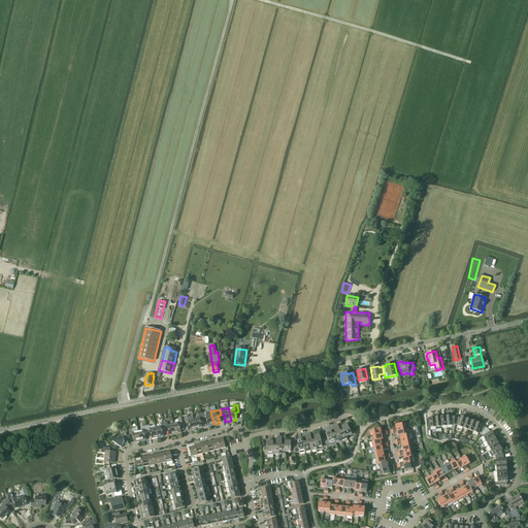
[(208,426),(213,424),(210,411),(201,414),(203,420),(206,419),(208,426)]
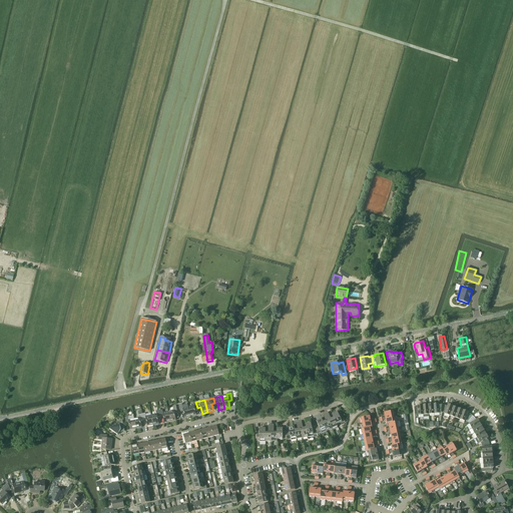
[(197,408),(195,402),(192,403),(193,406),(188,407),(190,417),(196,415),(194,409),(197,408)]
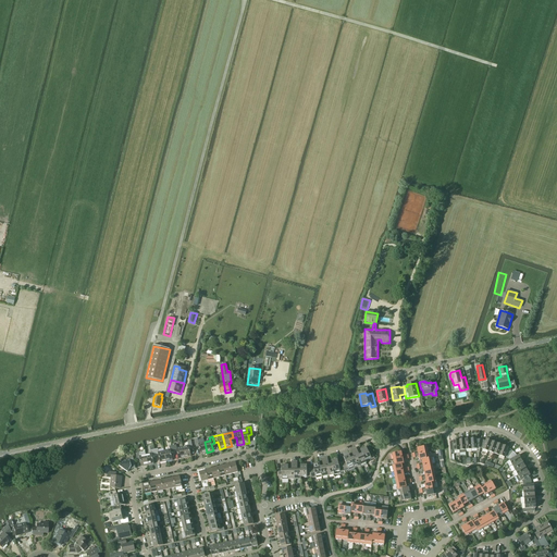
[(201,454),(207,453),(205,442),(199,444),(197,438),(194,440),(196,447),(199,447),(201,454)]
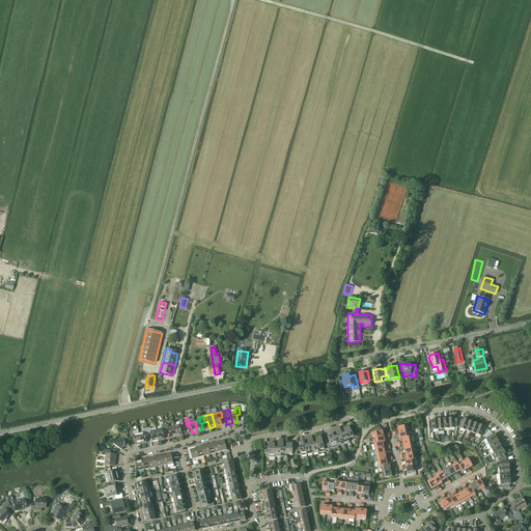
[(455,427),(457,427),(458,419),(457,419),(454,419),(454,418),(448,419),(449,428),(455,428),(454,427),(455,427)]
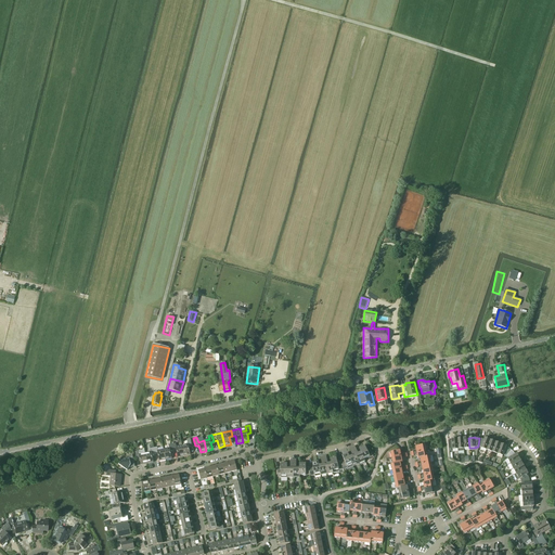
[(487,450),(490,440),(485,438),(483,440),(481,439),(479,438),(478,447),(480,447),(481,448),(487,450)]
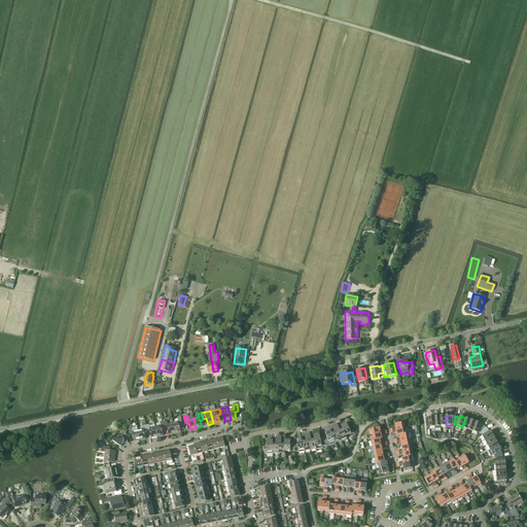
[(173,423),(175,433),(180,432),(179,425),(182,424),(180,417),(177,418),(178,422),(173,423)]
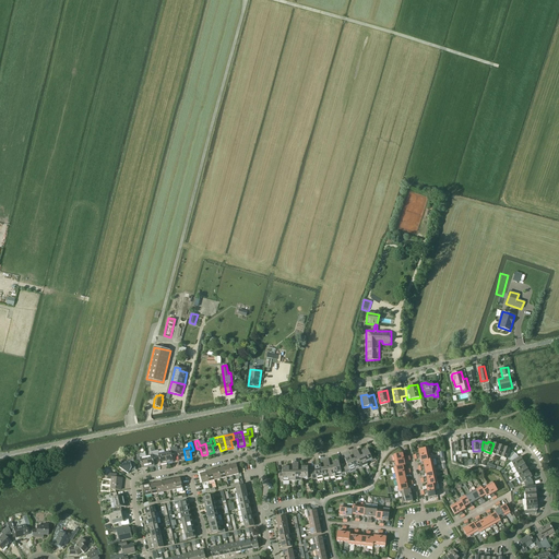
[(455,453),(462,452),(461,442),(454,442),(454,443),(451,444),(452,452),(455,452),(455,453)]
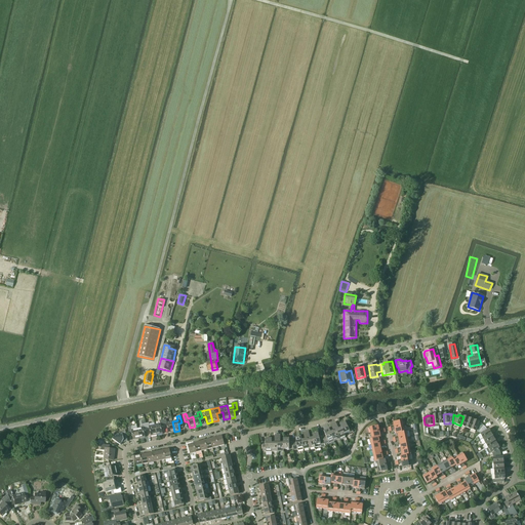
[(466,428),(469,418),(463,416),(460,426),(466,428)]
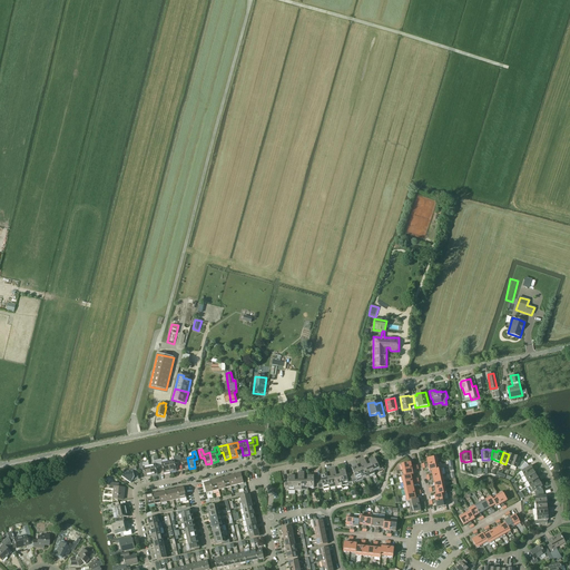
[(514,457),(509,454),(505,464),(511,467),(514,457)]
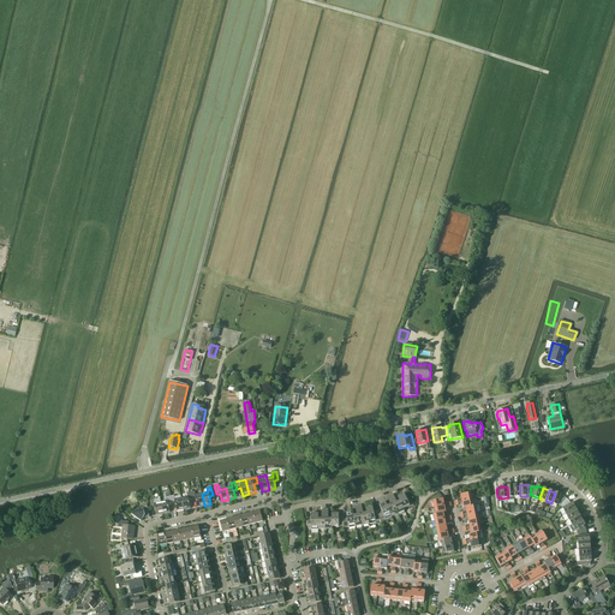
[(195,491),(191,493),(192,500),(196,499),(197,507),(204,506),(202,494),(196,495),(195,491)]
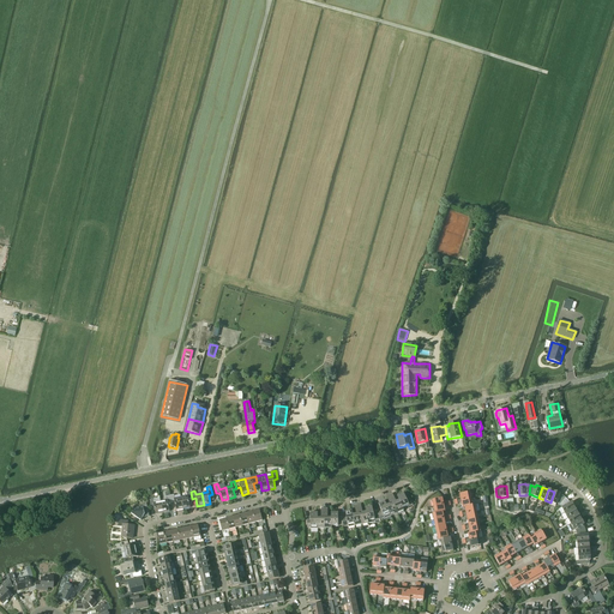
[(192,499),(191,492),(187,493),(187,497),(181,498),(184,509),(190,507),(188,499),(192,499)]
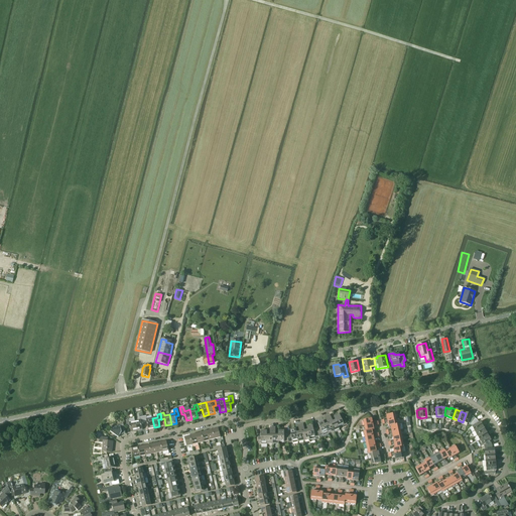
[(471,424),(476,418),(473,417),(471,416),(471,415),(466,413),(463,422),(468,424),(468,423),(469,423),(471,424)]
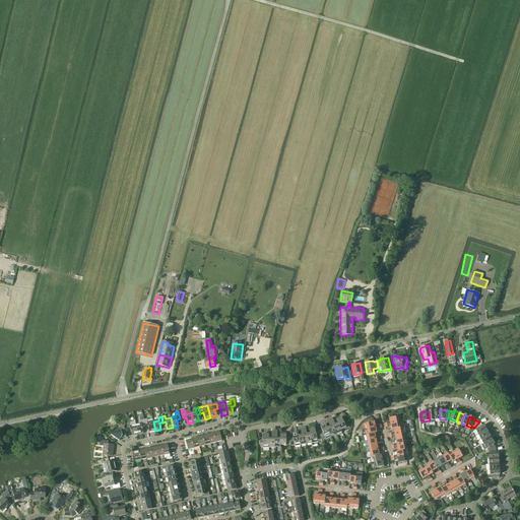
[(336,420),(338,424),(341,431),(346,429),(346,430),(349,428),(347,423),(344,424),(342,417),(336,420)]
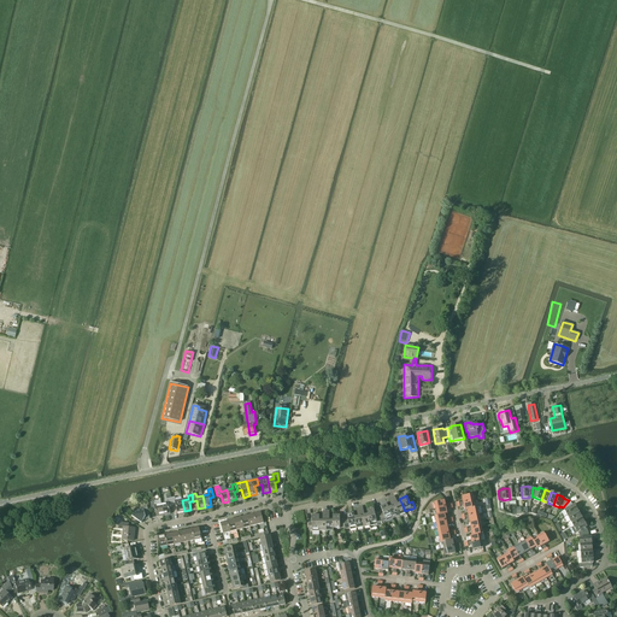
[(406,513),(405,511),(401,503),(398,504),(394,497),(392,498),(400,517),(401,517),(400,516),(406,513)]
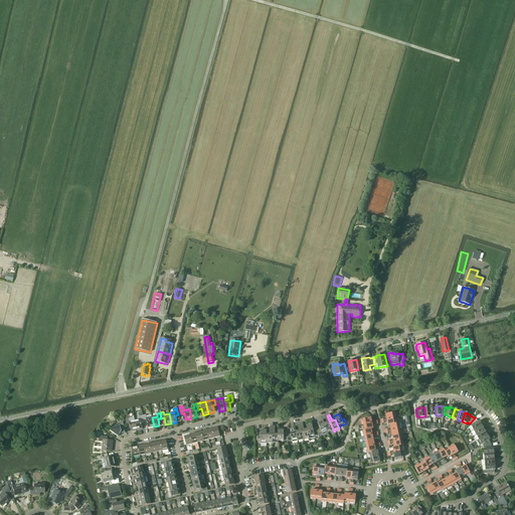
[(141,422),(144,421),(143,415),(140,416),(140,419),(135,420),(137,431),(142,430),(141,422)]
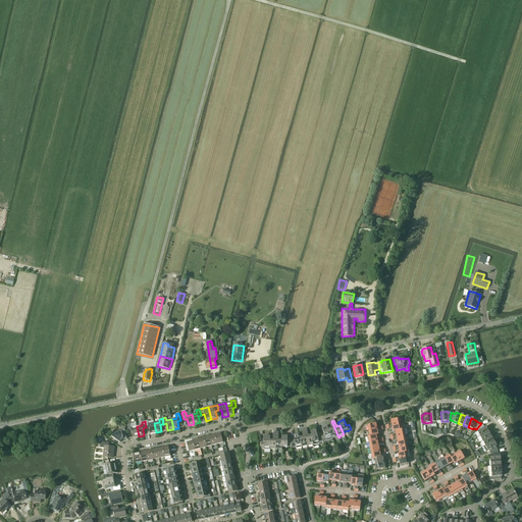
[(145,421),(146,427),(149,427),(150,433),(156,432),(154,423),(149,424),(148,421),(145,421)]
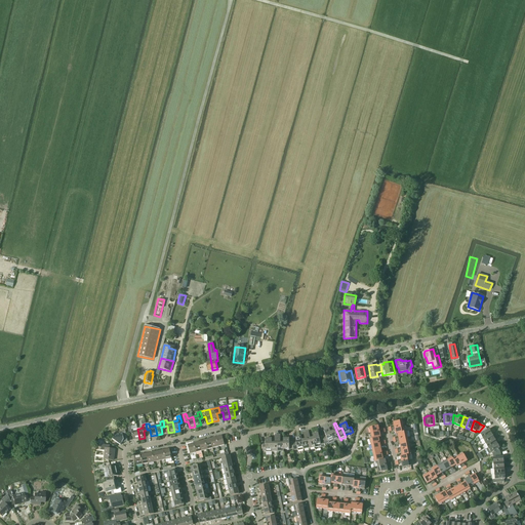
[(332,430),(330,431),(330,433),(333,440),(334,442),(339,440),(340,440),(333,423),(330,425),(332,430)]
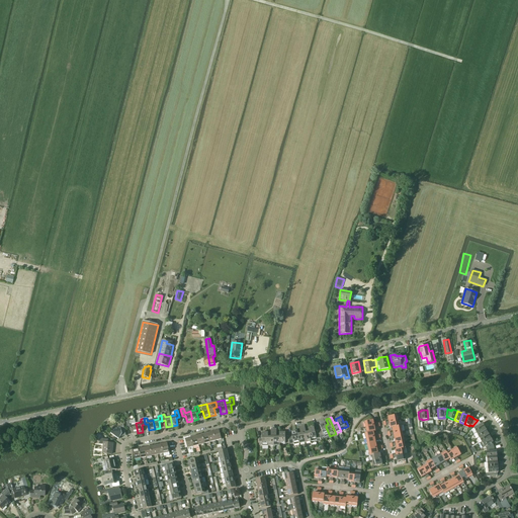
[(477,433),(485,428),(482,424),(481,424),(479,422),(478,420),(472,426),(473,427),(473,428),(477,433)]
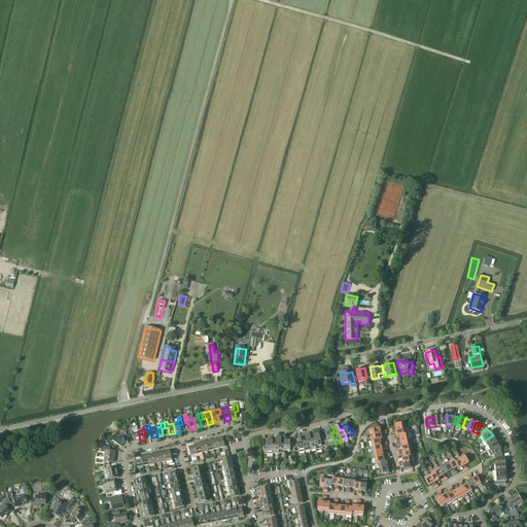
[(134,442),(140,441),(138,430),(132,431),(132,428),(129,429),(130,435),(133,434),(134,442)]
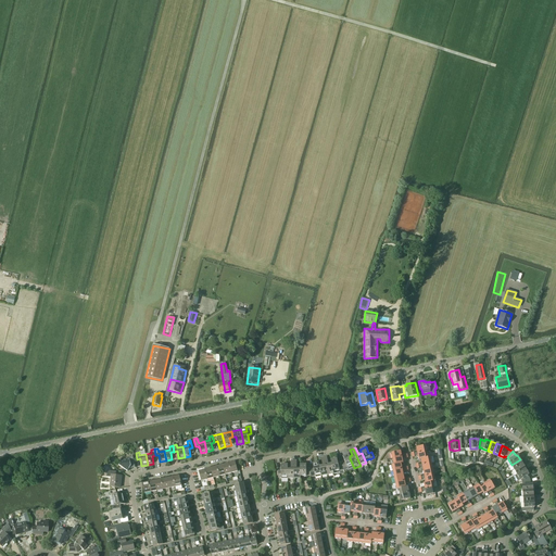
[(350,458),(350,456),(349,454),(342,456),(344,460),(341,462),(344,471),(349,469),(349,470),(354,468),(353,466),(350,458)]
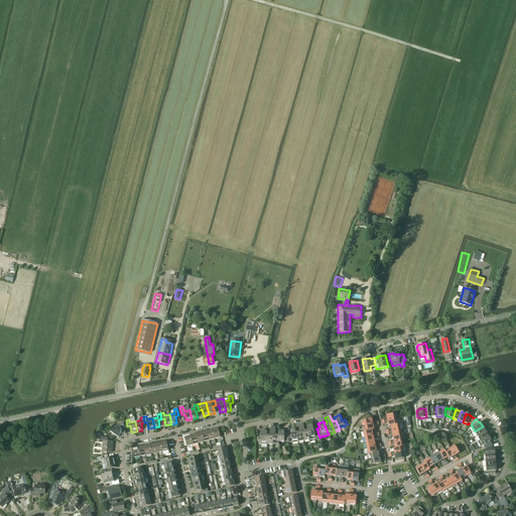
[(122,434),(125,434),(123,423),(121,423),(120,425),(115,426),(113,429),(112,430),(110,432),(118,437),(120,434),(122,434)]
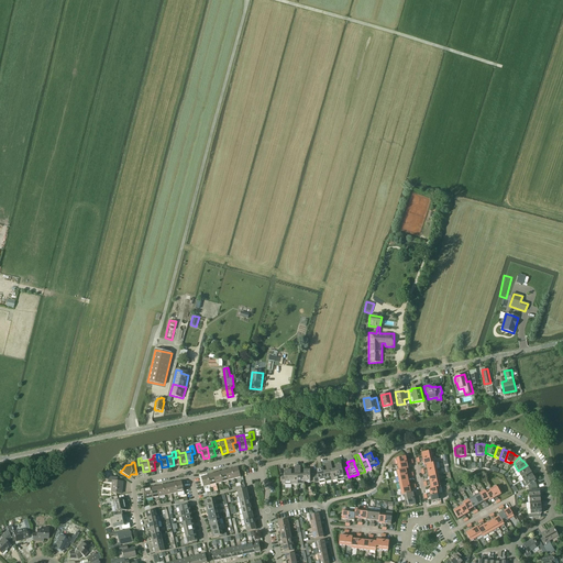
[(332,482),(338,481),(338,478),(335,470),(335,467),(332,468),(331,462),(328,463),(332,483),(333,483),(332,482)]
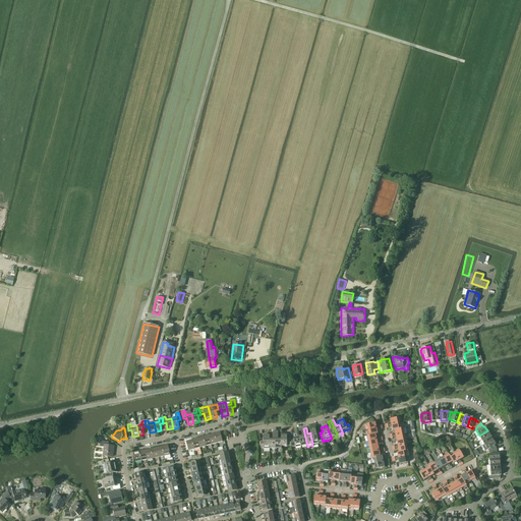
[(312,443),(312,445),(319,443),(317,442),(323,442),(320,432),(316,433),(315,429),(309,430),(310,432),(310,435),(312,443)]
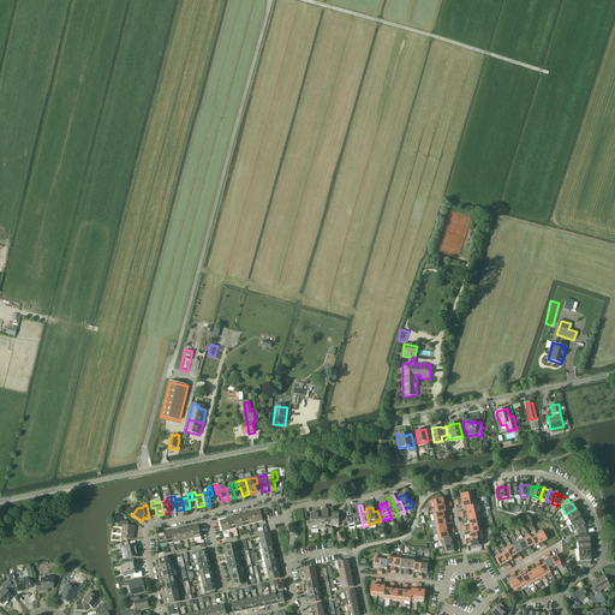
[(575,508),(566,514),(568,520),(579,514),(575,508)]
